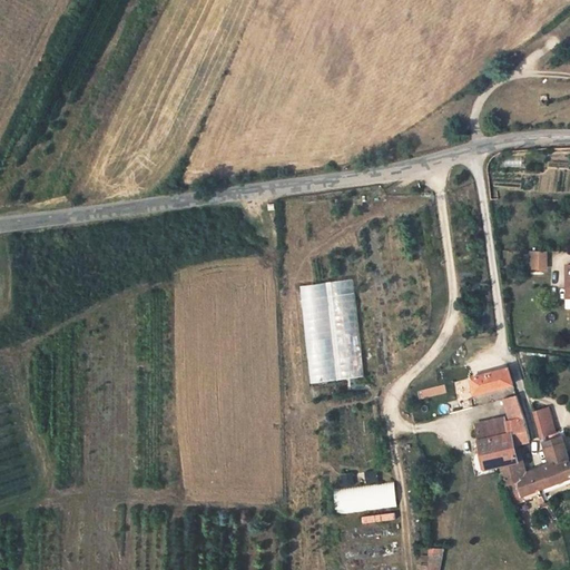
[(548,268),(548,251),(530,251),(530,268),(548,268)]
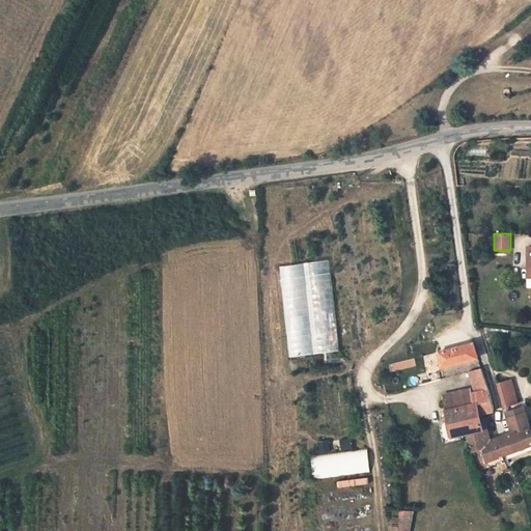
[(338,352),(331,260),(280,264),(287,356),(338,352)]
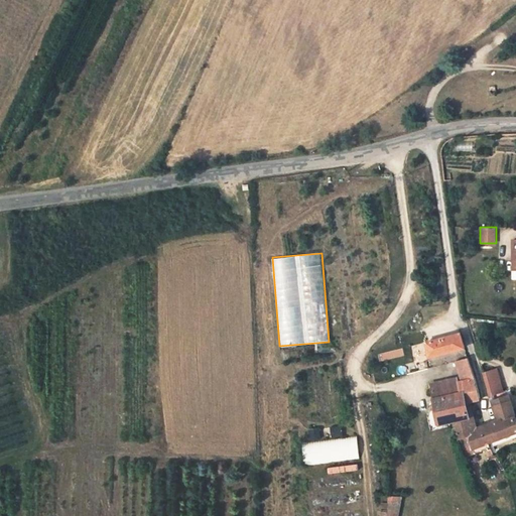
[(424,338),(426,348),(461,343),(458,333),(424,338)]
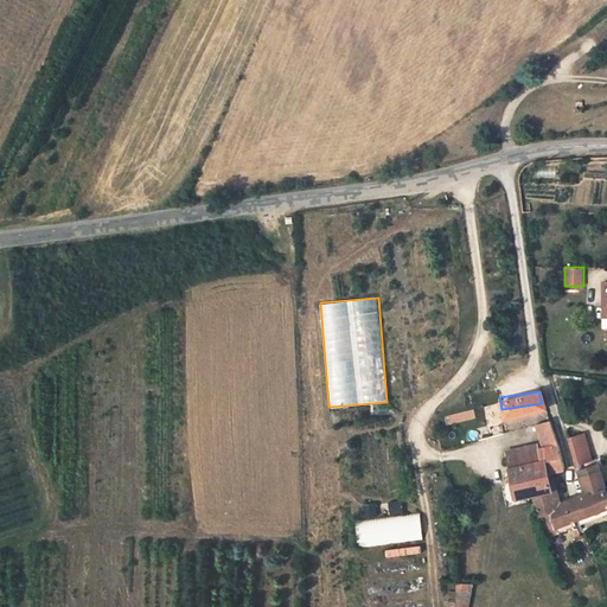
[(536,458),(538,467),(554,461),(544,414),(531,416),(537,439),(502,447),(508,465),(536,458)]
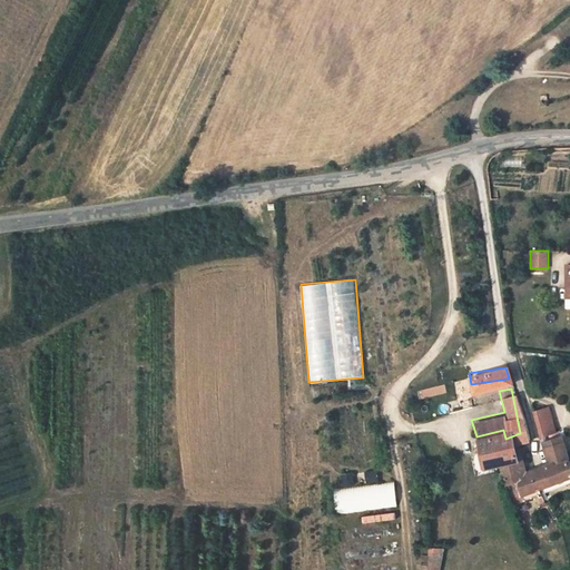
[(533,429),(543,425),(538,401),(527,404),(533,429)]
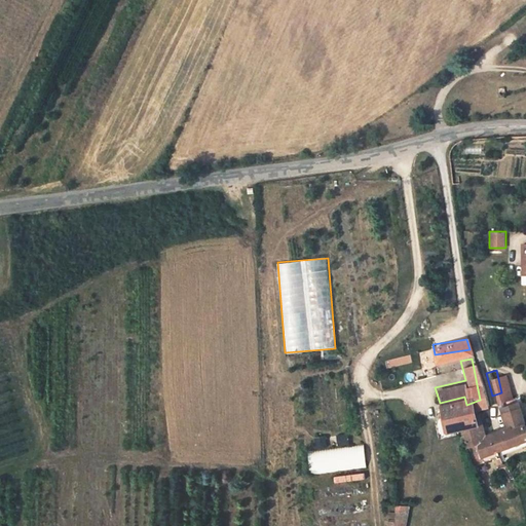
[(479,454),(501,445),(522,437),(511,395),(510,389),(501,392),(492,396),(499,422),(474,431),(471,419),(456,424),(459,430),(464,446),(475,443),(479,454)]
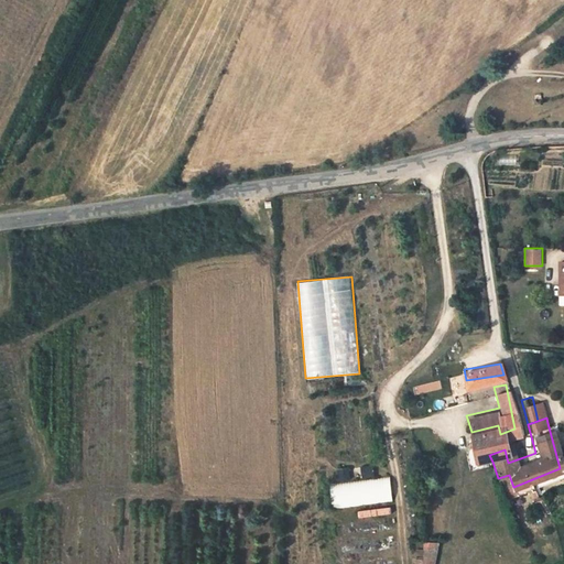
[(498,425),(472,432),(473,437),(474,443),(479,458),(489,455),(505,449),(500,434),(498,425)]
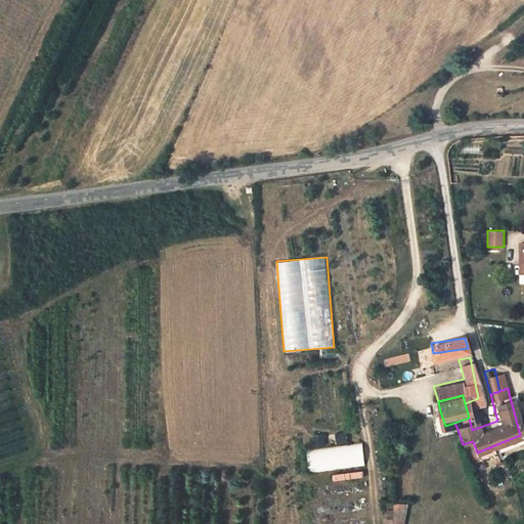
[(441,434),(457,429),(454,423),(445,426),(440,411),(435,412),(441,434)]
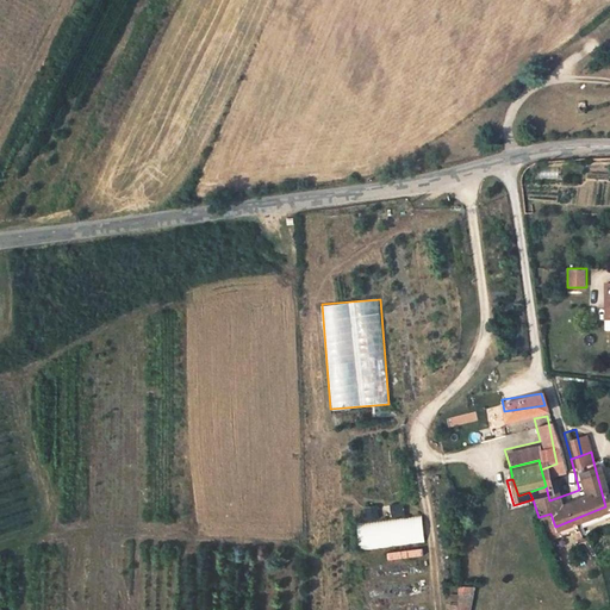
[(360,549),(425,542),(423,515),(406,516),(404,503),(390,504),(392,518),(356,522),(360,549)]
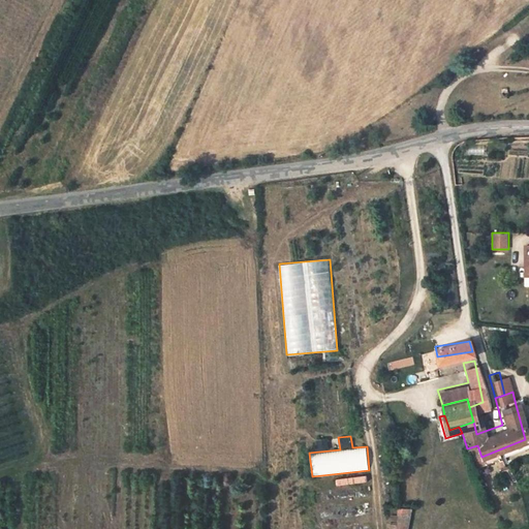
[(525,439),(504,447),(507,455),(528,446),(525,439)]
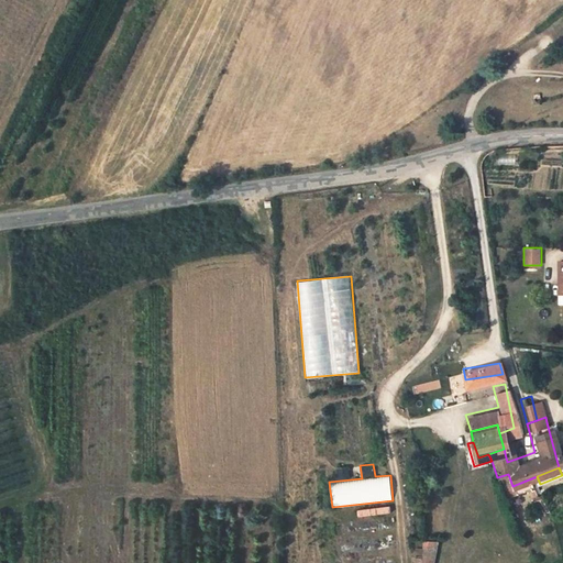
[(540,484),(537,476),(512,486),(515,495),(540,484)]
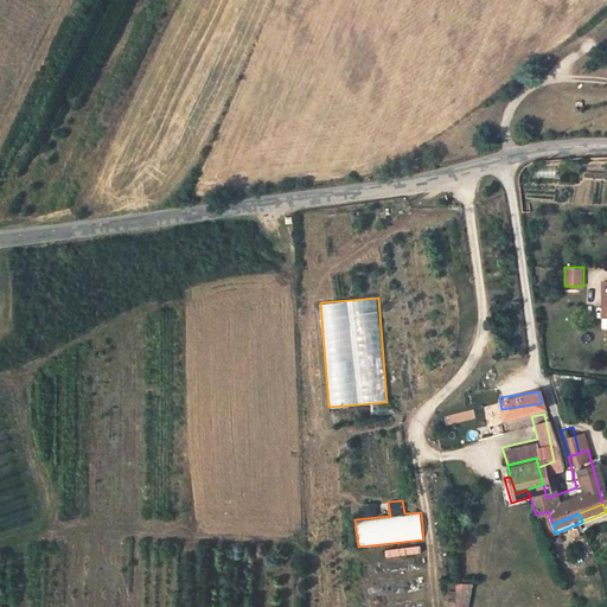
[(455,582),(454,606),(470,606),(471,583),(455,582)]
